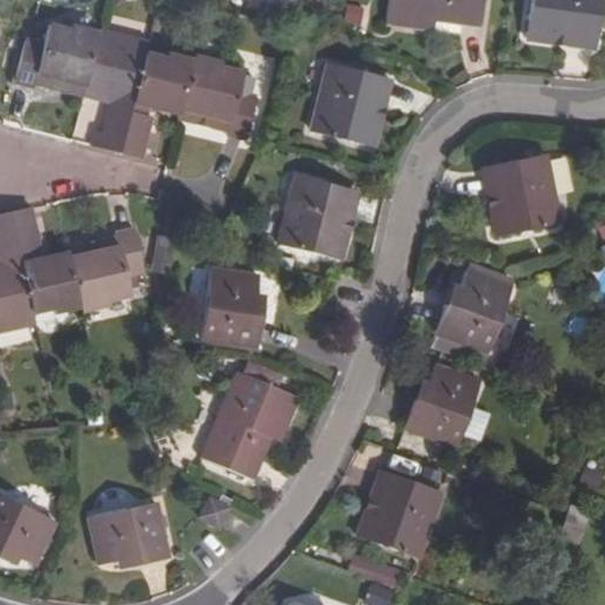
[(392,0),(389,20),(426,25),(428,11),(434,11),(434,16),(437,16),(463,19),(462,24),(481,26),(484,0),(392,0)]
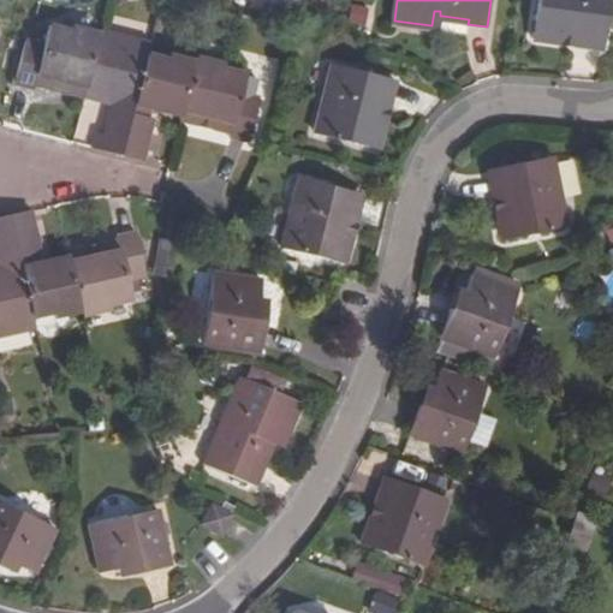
[(540,0),(535,39),(563,41),(564,34),(576,35),(575,43),(606,47),(611,0),(540,0)]
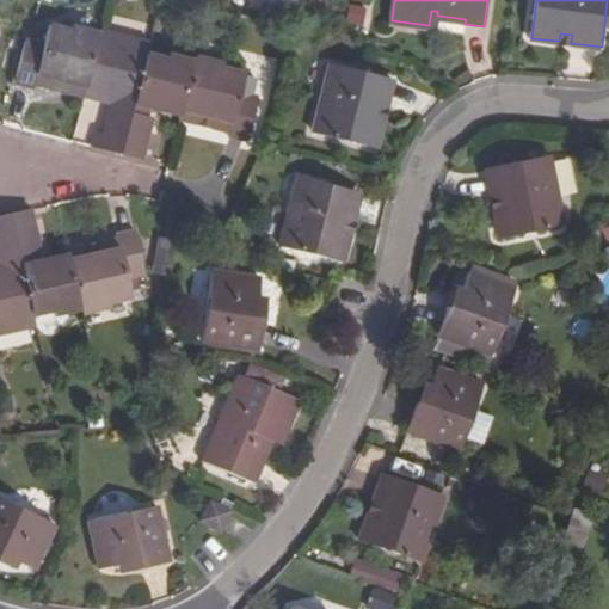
[(431,11),(429,25),(438,26),(440,16),(437,16),(437,11),(431,11)]
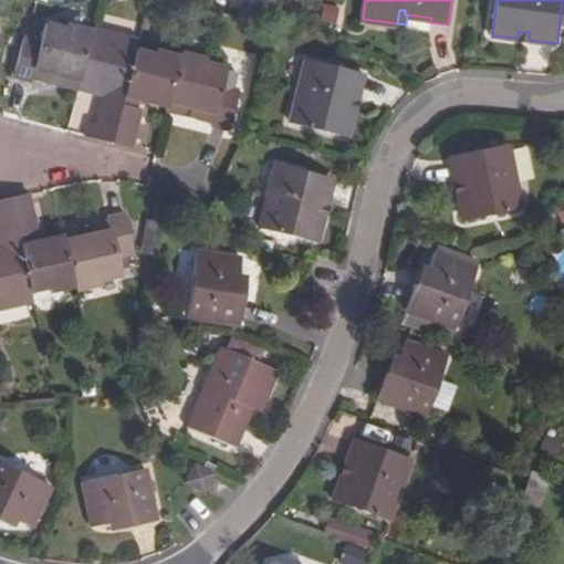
[(27,37),(17,77),(32,81),(33,79),(79,92),(92,35),(48,24),(43,41),(27,37)]
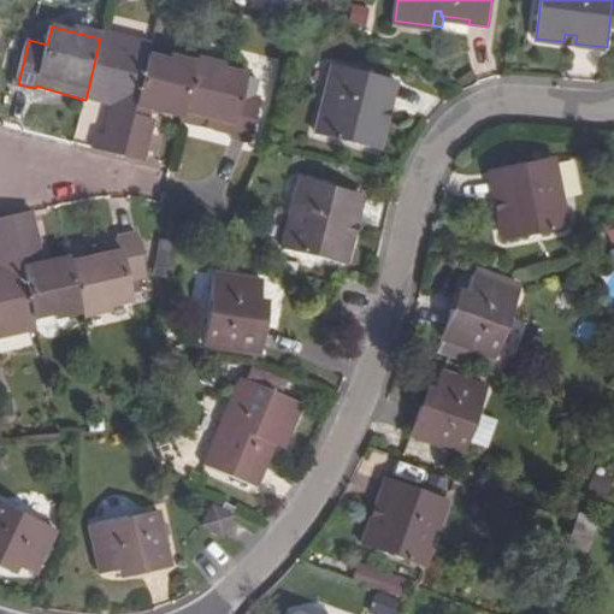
[(99,131),(95,148),(124,155),(134,118),(136,107),(149,57),(152,45),(102,31),(100,39),(86,100),(106,105),(107,101),(116,102),(108,135),(99,131)]
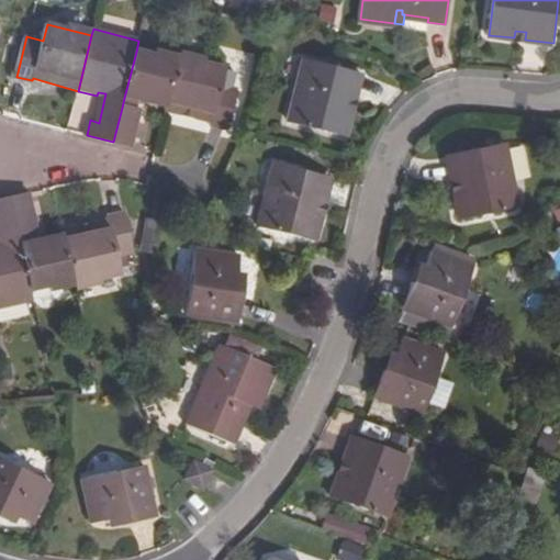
[(515,31),(514,37),(525,40),(526,32),(515,31)]
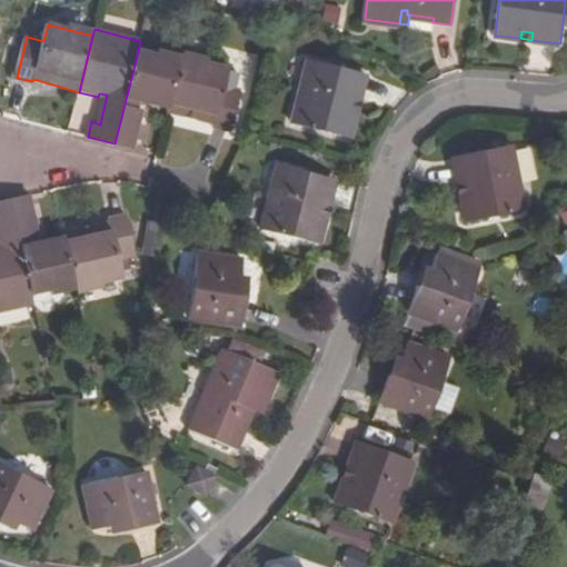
[(138,52),(126,99),(140,103),(168,110),(179,62),(138,52)]
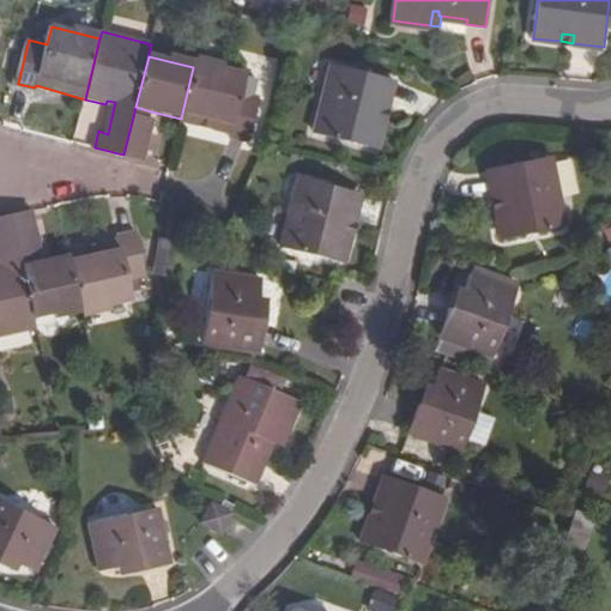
[(181,119),(180,122),(229,134),(229,138),(247,141),(259,98),(240,94),(246,76),(194,62),(193,67),(181,119)]
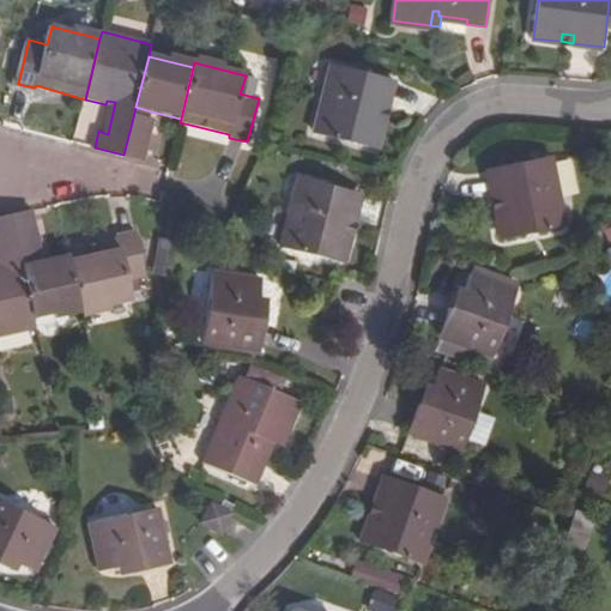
[(334,64),(316,132),(376,146),(383,119),(376,118),(380,104),(387,107),(394,78),(334,64)]
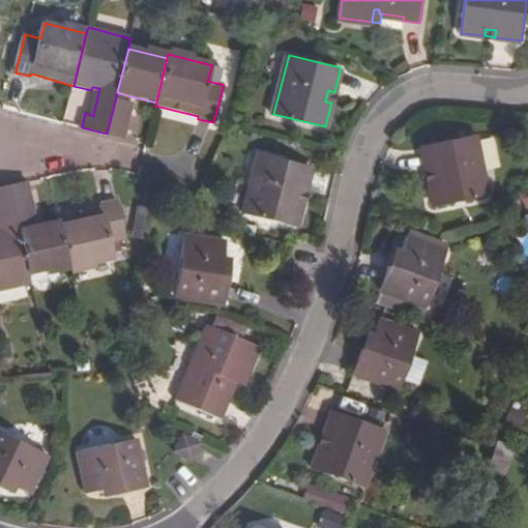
[(328,90),(325,101),(331,103),(334,92),(328,90)]
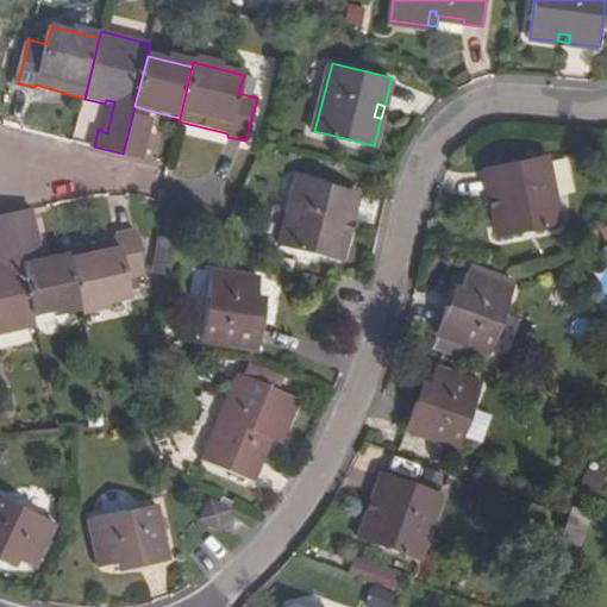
[(135,106),(132,117),(146,120),(150,111),(135,106)]
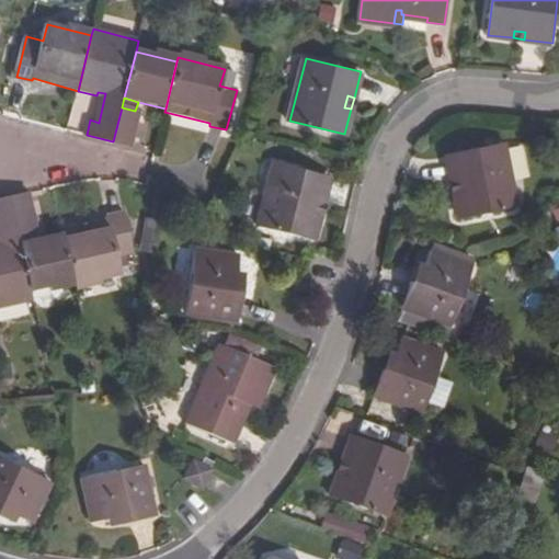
[(122,107),(113,141),(130,146),(139,112),(135,111),(122,107)]
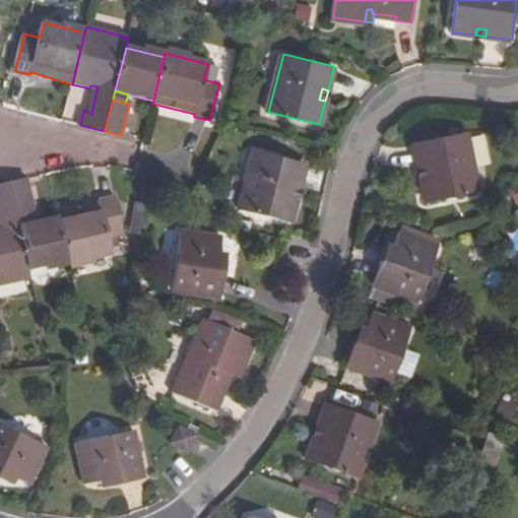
[(415,175),(423,200),(474,184),(458,127),(405,143),(412,166),(419,164),(423,173),(415,175)]
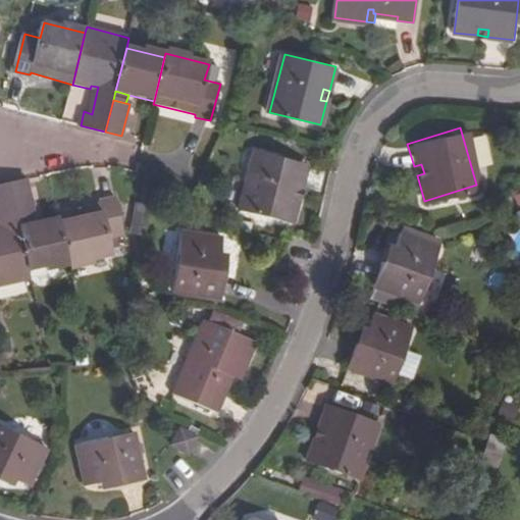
[(256,152),(241,210),(293,223),(299,199),(293,198),(296,188),(302,190),(308,164),(256,152)]
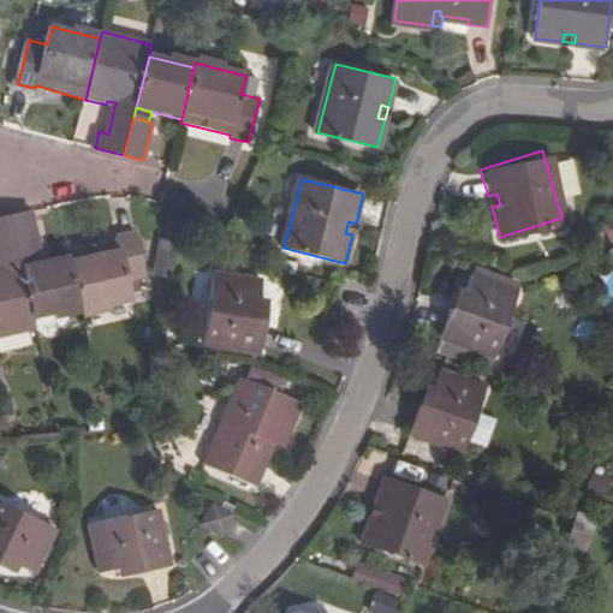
[(488,196),(492,207),(500,204),(497,194),(488,196)]
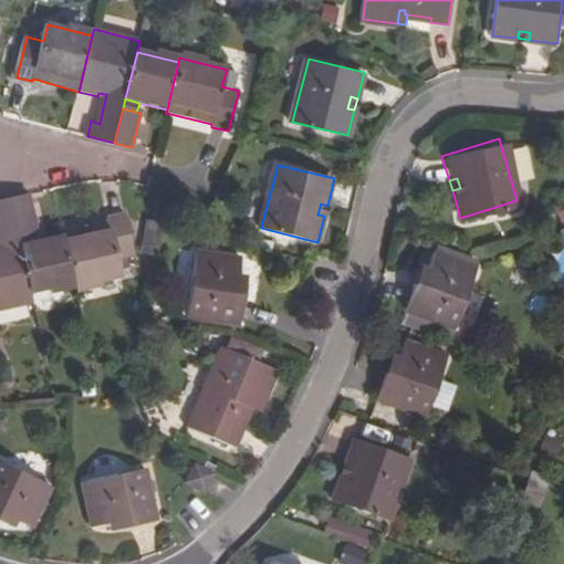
[(12,196),(20,232),(35,229),(40,228),(32,191),(12,196)]
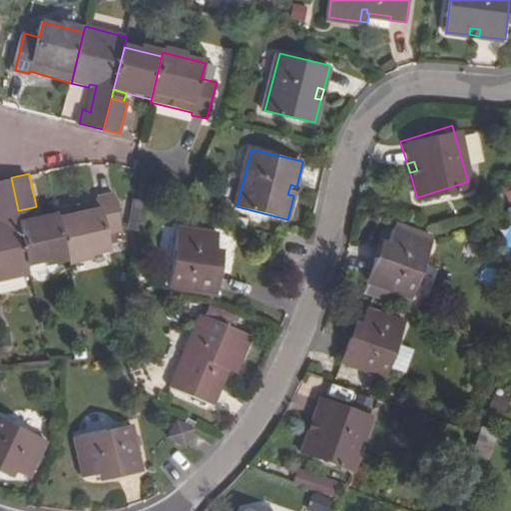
[(0,280),(33,273),(30,262),(20,218),(18,210),(11,177),(0,179),(0,200),(5,221),(0,222),(0,280)]
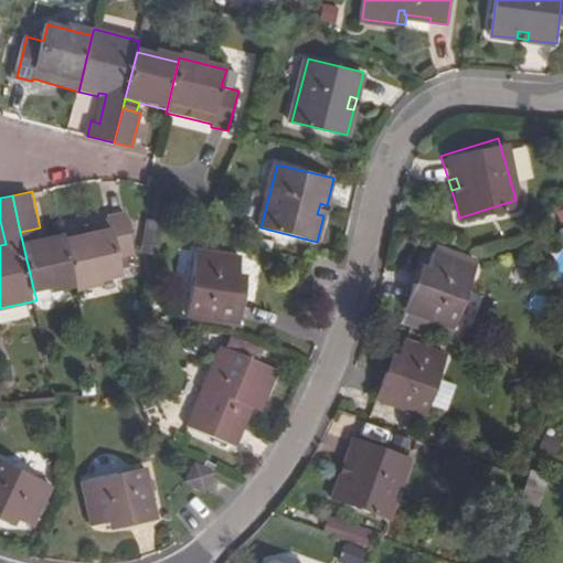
[(320,203),(317,214),(324,215),(327,205),(320,203)]
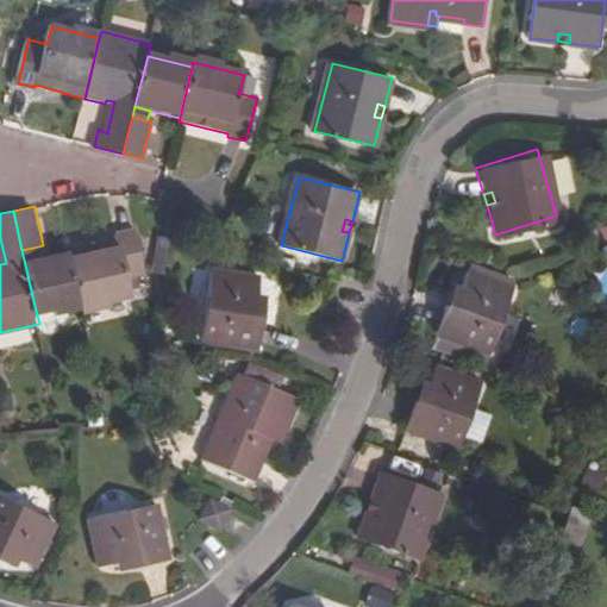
[(82,300),(83,306),(135,294),(130,275),(148,270),(138,227),(120,231),(121,235),(70,245),(70,250),(82,300)]
